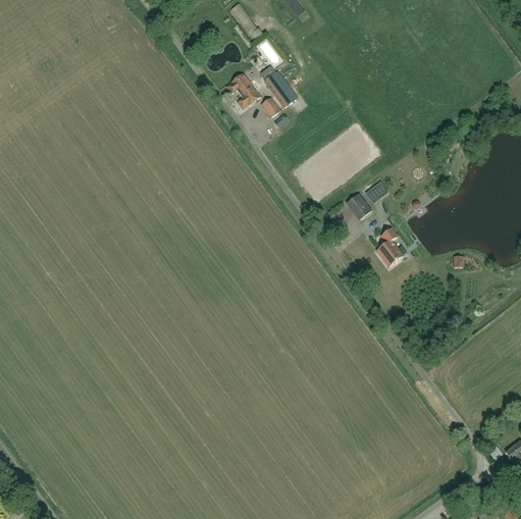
[(258,40),(273,62),(282,56),(266,34),(258,40)]
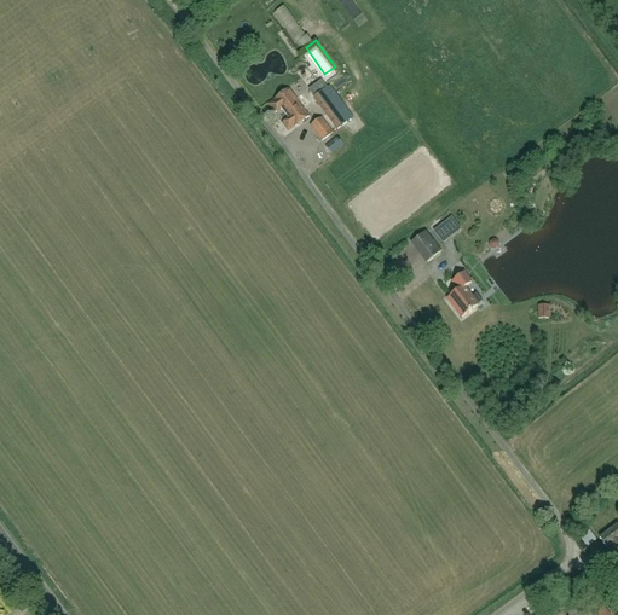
[(313,94),(336,127),(350,116),(327,85),(313,94)]
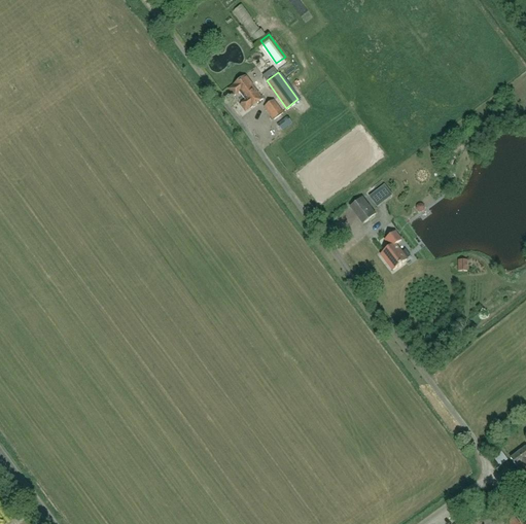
[(245,73),(231,83),(229,85),(235,94),(239,91),(245,98),(239,103),(244,110),(263,97),(245,73)]
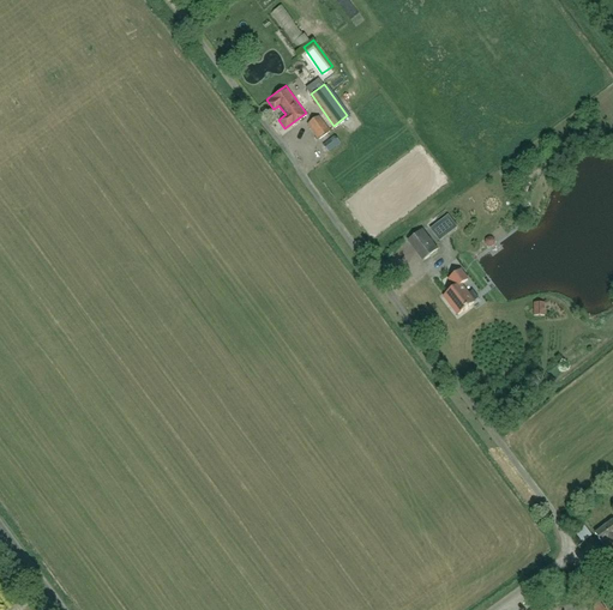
[(307,121),(318,137),(329,128),(318,114),(307,121)]
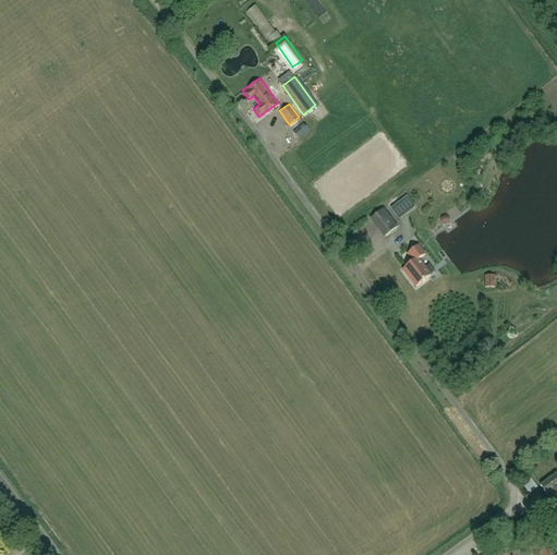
[(303,119),(295,124),(299,130),(306,124),(303,119)]
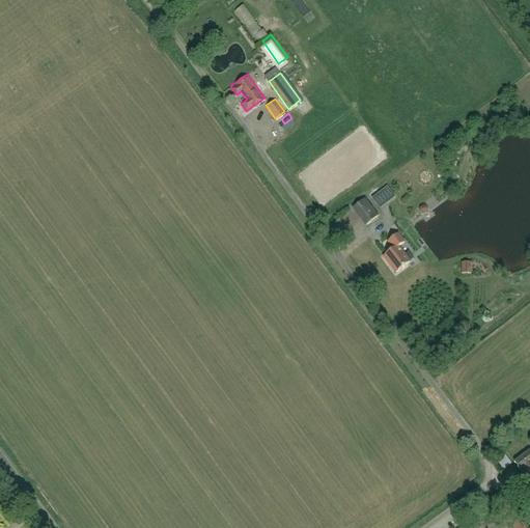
[(364,196),(353,204),(366,222),(378,213),(364,196)]
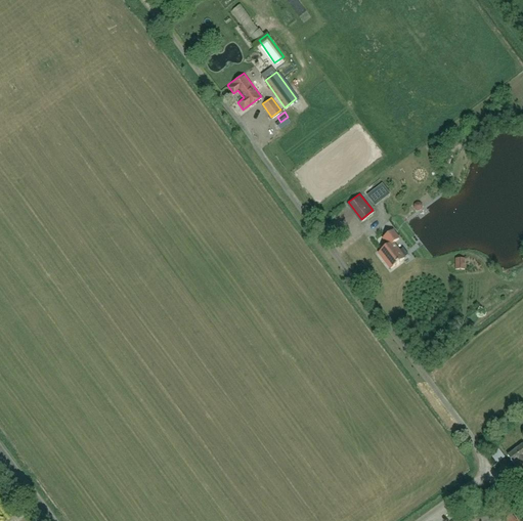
[(407,253),(402,246),(398,249),(392,241),(398,236),(392,228),(382,236),(388,244),(378,251),(390,266),(395,262),(396,263),(398,261),(397,260),(403,256),(407,253)]
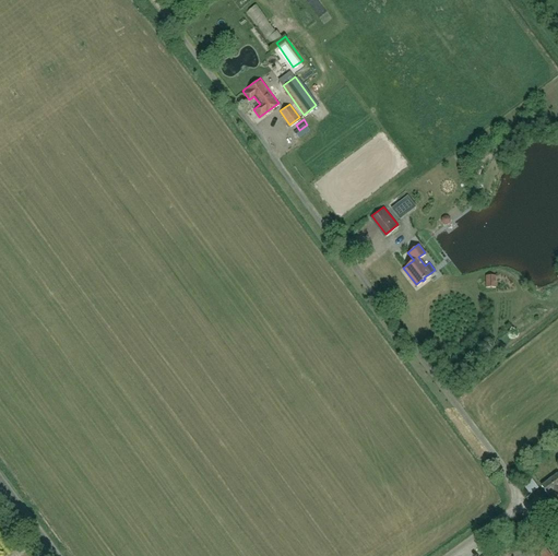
[(485,275),(485,285),(495,284),(495,275),(485,275)]
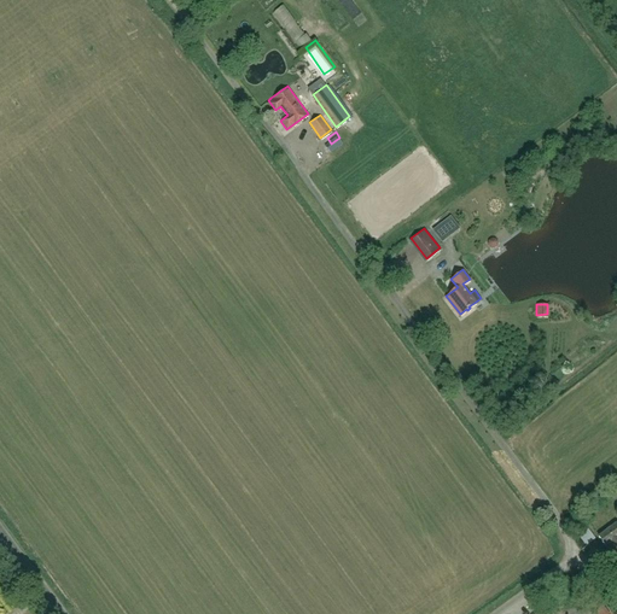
[(616,522),(616,521),(598,533),(616,560),(616,522)]
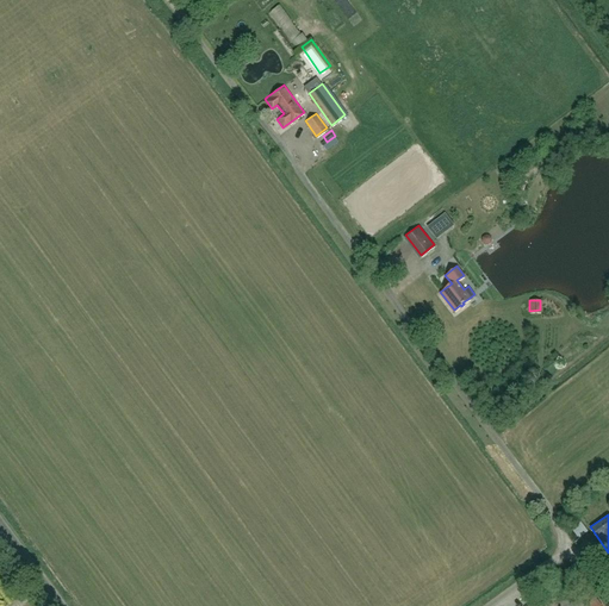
[(577,531),(585,525),(580,518),(572,523),(577,531)]
